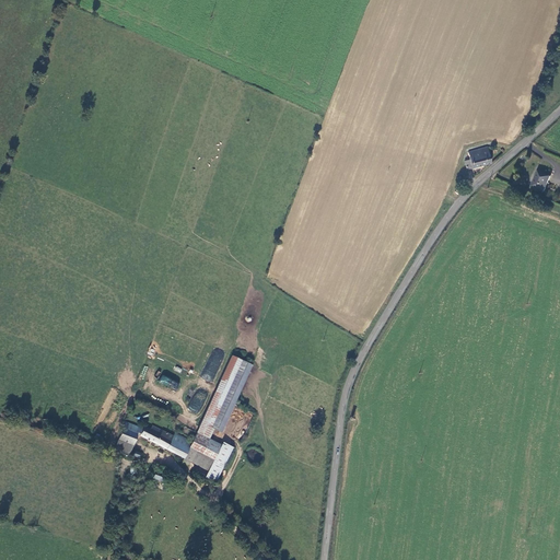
[(486,147),(466,151),(468,158),(462,159),(464,167),(489,161),(486,147)]
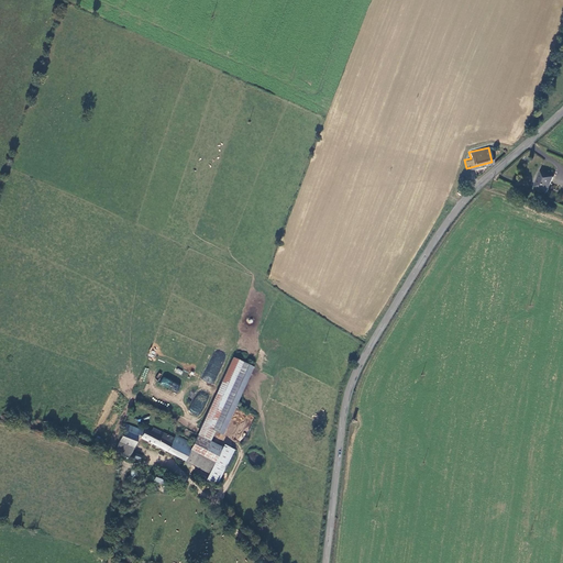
[(549,191),(552,183),(555,176),(543,170),(537,187),(549,191)]
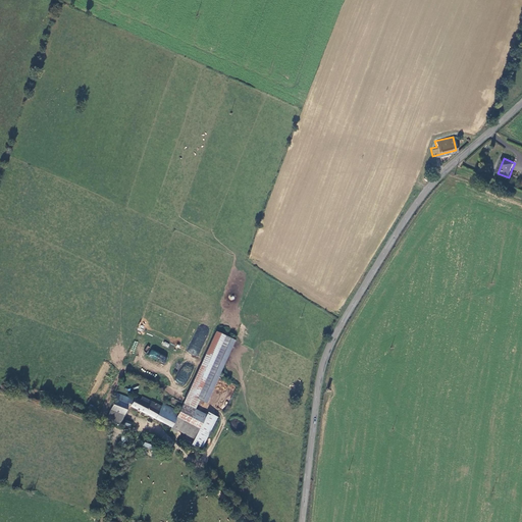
[(206,402),(236,338),(217,330),(188,393),(199,398),(206,402)]
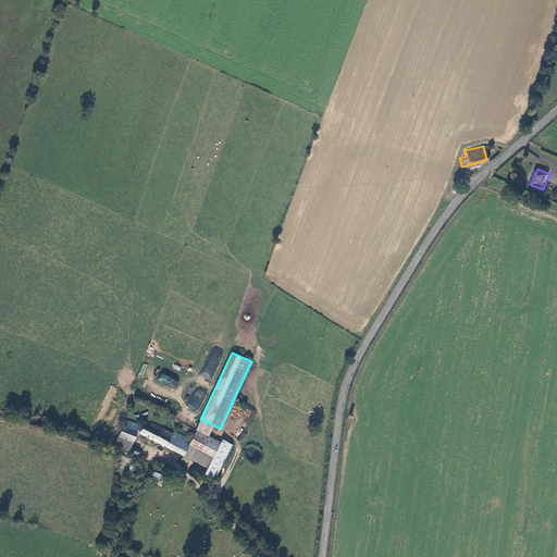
[(158,380),(175,388),(178,382),(161,373),(158,380)]
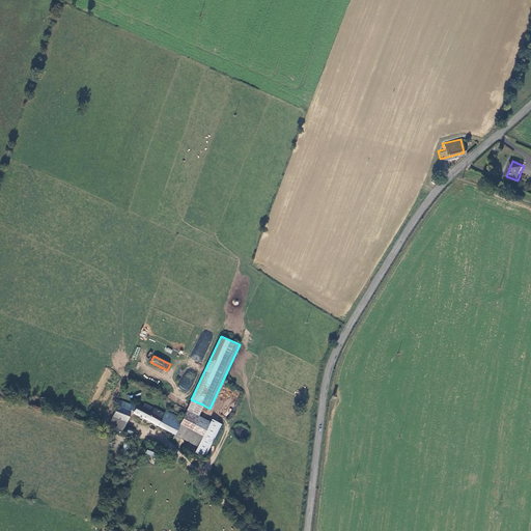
[(175,434),(183,418),(165,410),(164,411),(144,401),(142,406),(137,402),(136,404),(119,397),(112,414),(127,421),(131,412),(175,434)]
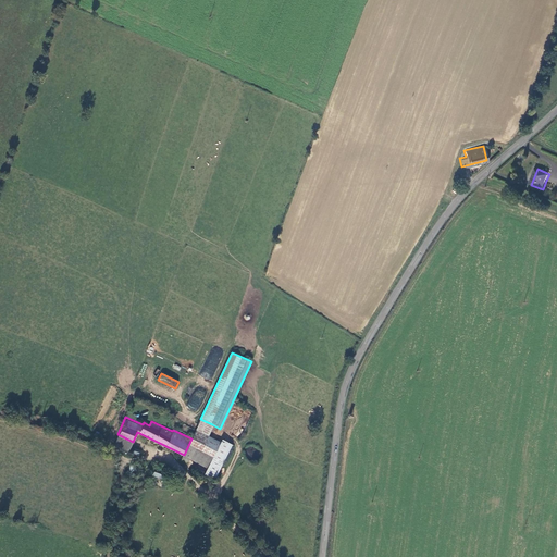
[(208,434),(212,424),(200,419),(196,429),(197,429),(208,434)]
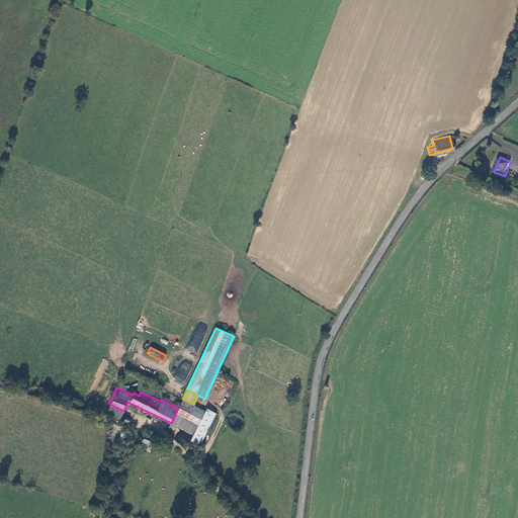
[(178,426),(193,434),(205,410),(193,404),(183,399),(178,408),(171,423),(178,426)]
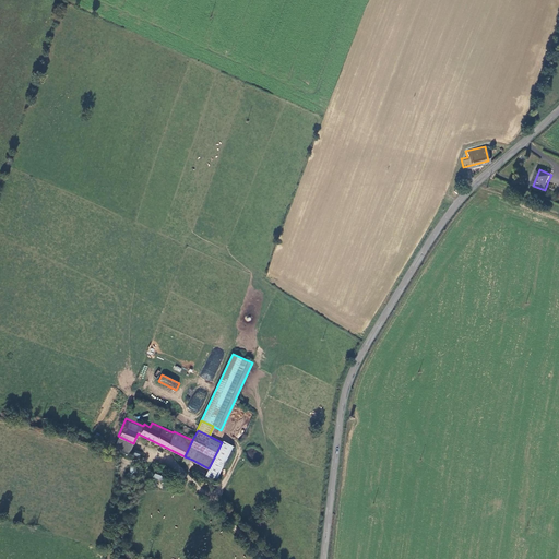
[(114,449),(128,455),(130,450),(131,447),(133,443),(118,436),(114,449)]
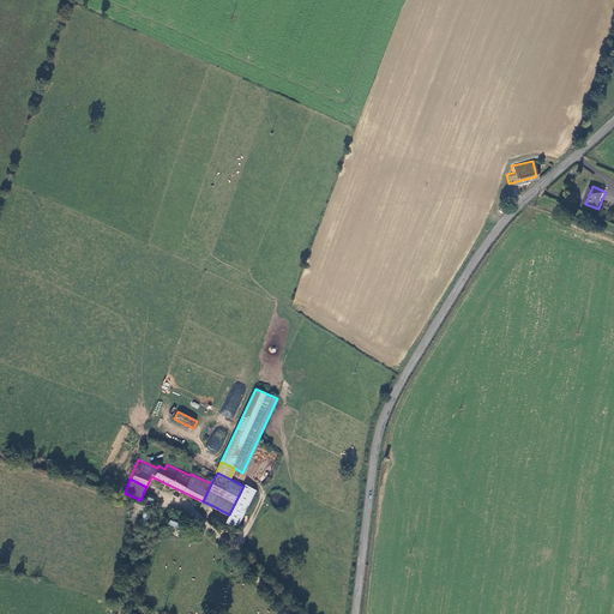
[(244,486),(229,515),(226,522),(235,527),(256,487),(245,482),(244,486)]
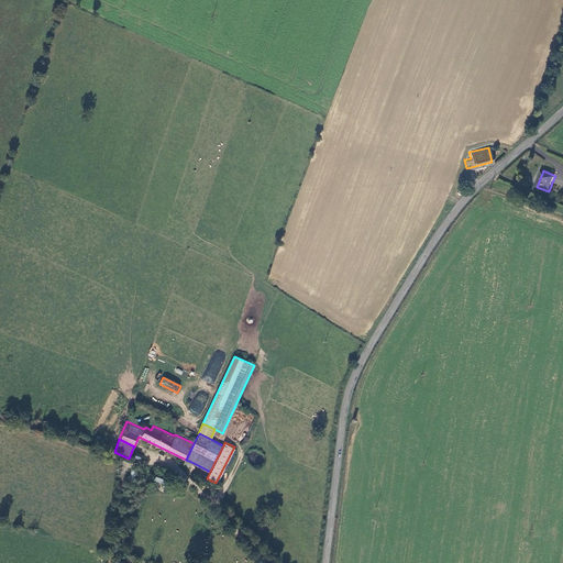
[(132,468),(131,473),(129,479),(135,482),(140,471),(132,468)]
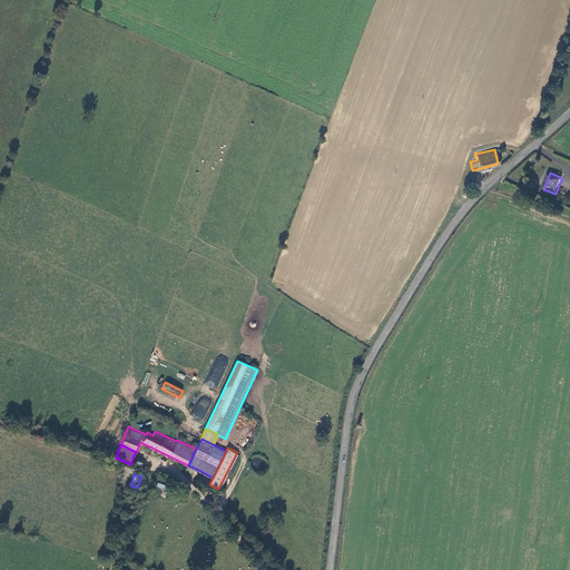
[(164,488),(168,482),(160,477),(156,482),(164,488)]
